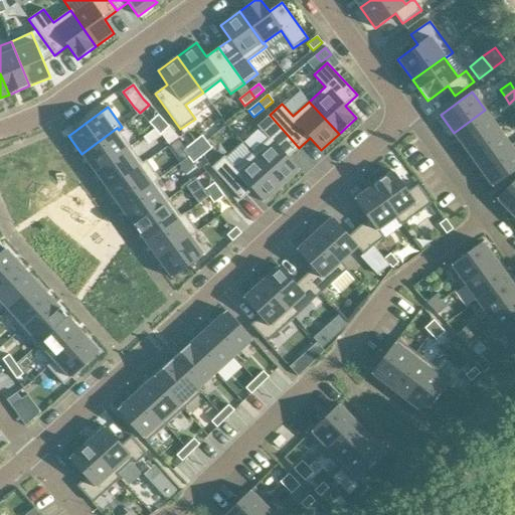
[(485,110),(454,133),(467,151),(498,128),(485,110)]
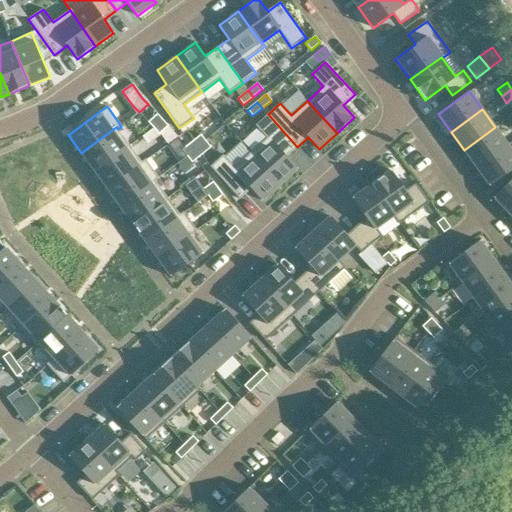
[(157,114),(148,122),(153,128),(163,120),(157,114)]
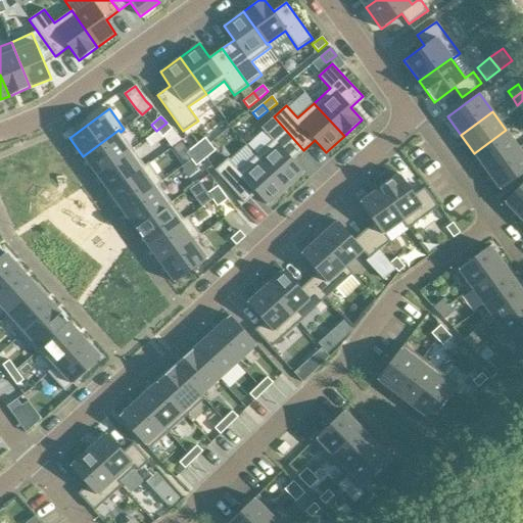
[(273,141),(255,155),(286,189),(304,173),(292,159),(303,150),(274,116),(260,128),(273,141)]
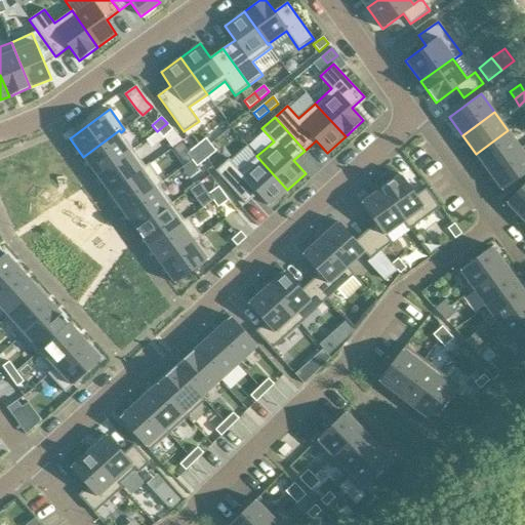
[(167,123),(157,131),(163,137),(172,129),(167,123)]
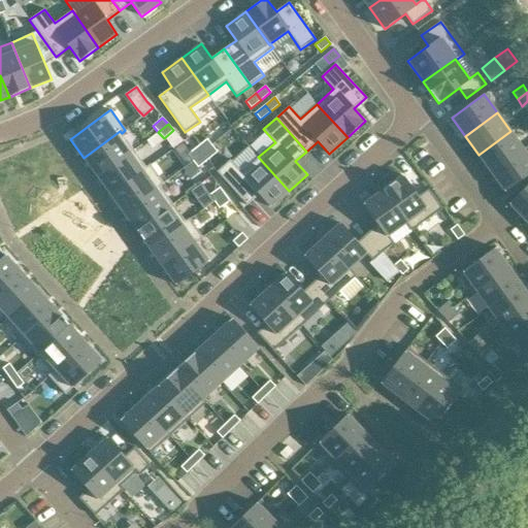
[(120,131),(84,158),(97,175),(133,150),(122,133),(120,131)]
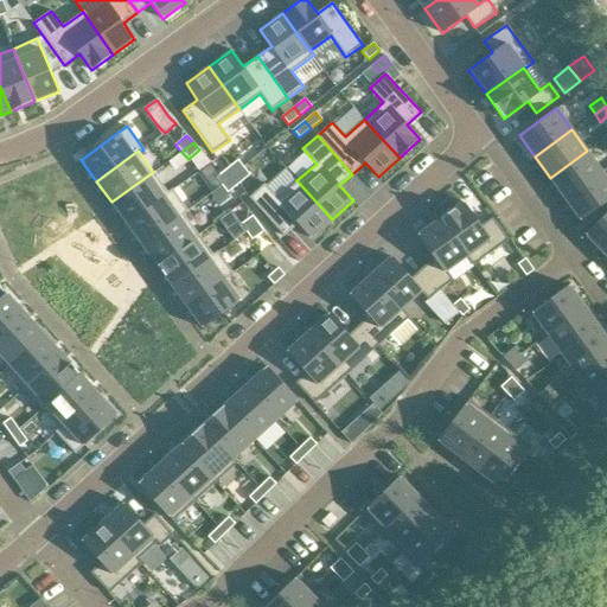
[(587,151),(550,178),(566,199),(602,172),(587,151)]
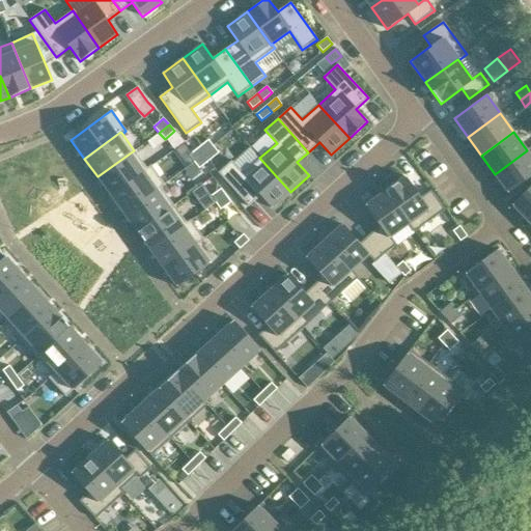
[(208,140),(198,147),(203,154),(214,146),(208,140)]
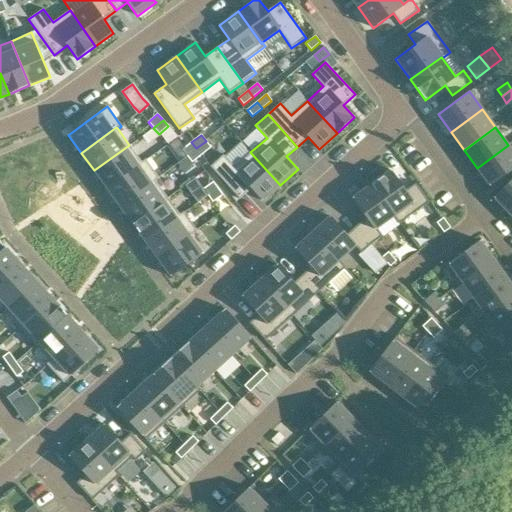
[(206,141),(196,148),(201,155),(211,147),(206,141)]
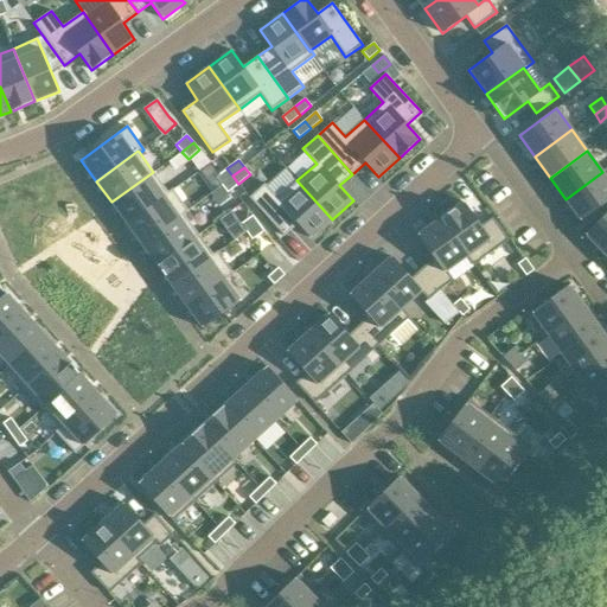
[(227,168),(216,178),(222,185),(232,176),(227,168)]
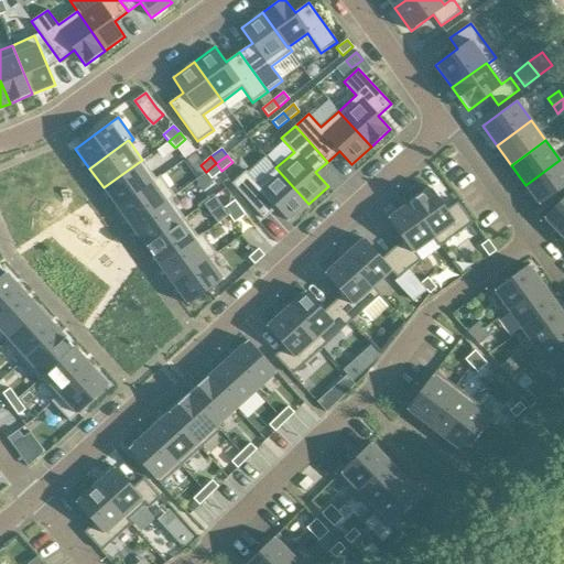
[(142,160),(104,187),(118,207),(156,180),(156,179),(142,160)]
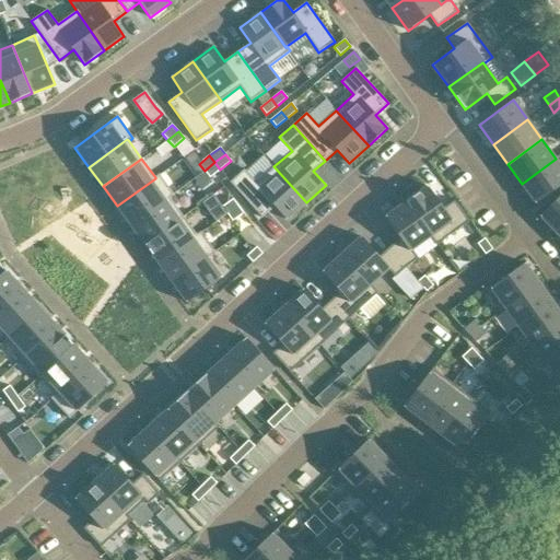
[(559,164),(556,159),(522,184),(536,203),(559,185),(559,164)]
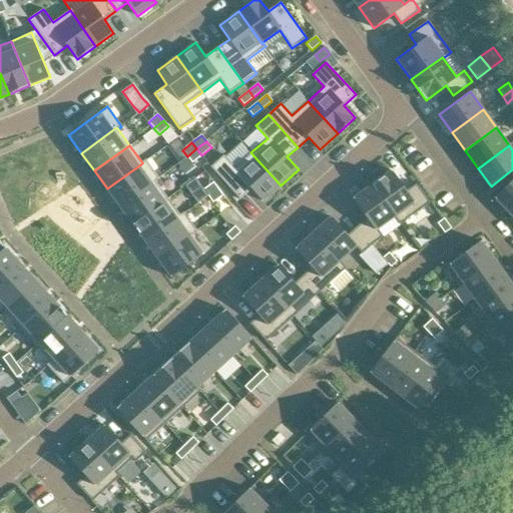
[(196,148),(187,156),(192,162),(201,155),(196,148)]
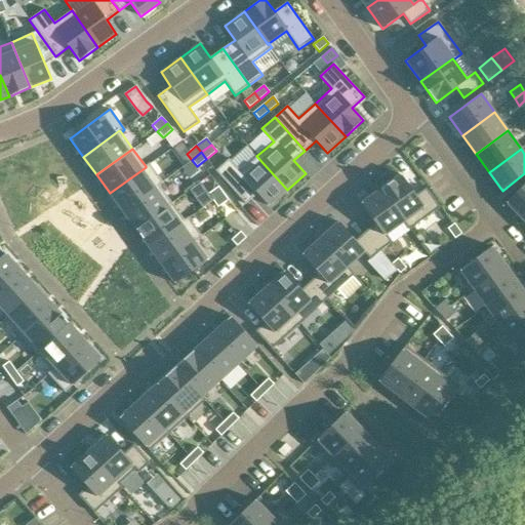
[(229,158),(215,170),(245,204),(257,194),(269,206),(287,190),(256,156),(240,171),(229,158)]
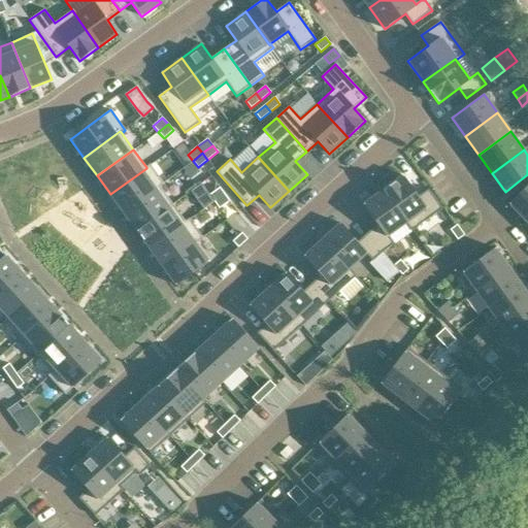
[(146,168),(110,194),(124,212),(160,186),(161,187),(164,184),(150,164),(146,167),(146,168)]
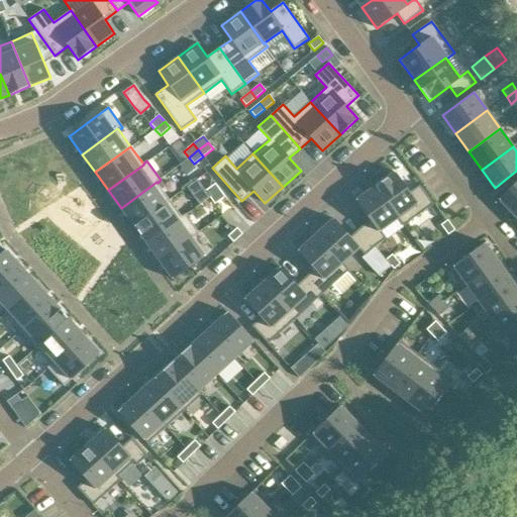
[(395,172),(376,186),(398,218),(397,218),(403,226),(433,204),(420,185),(410,192),(395,172)]
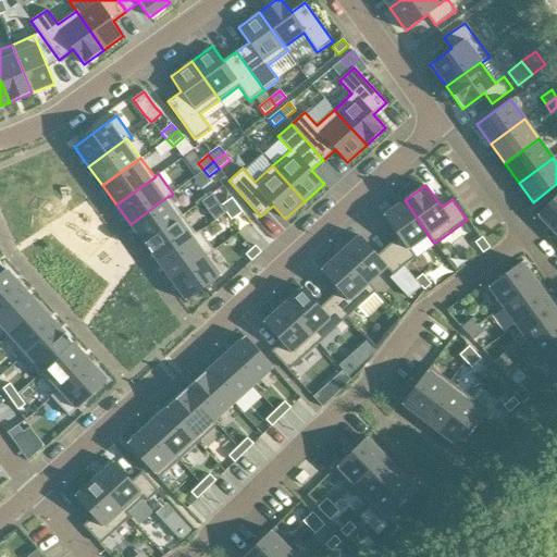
[(556,195),(536,214),(554,232),(556,229),(556,195)]
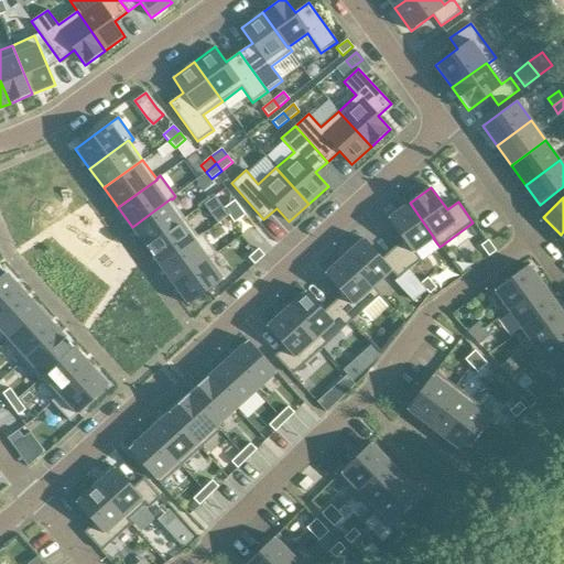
[(171,198),(132,227),(145,246),(185,218),(172,199),(171,198)]
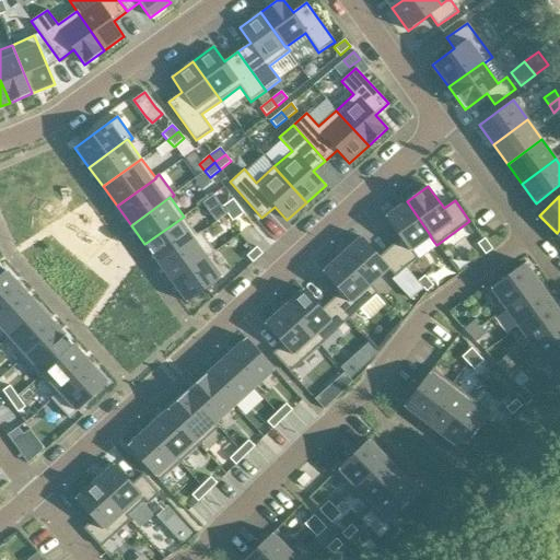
[(233,199),(222,207),(228,213),(238,206),(233,199)]
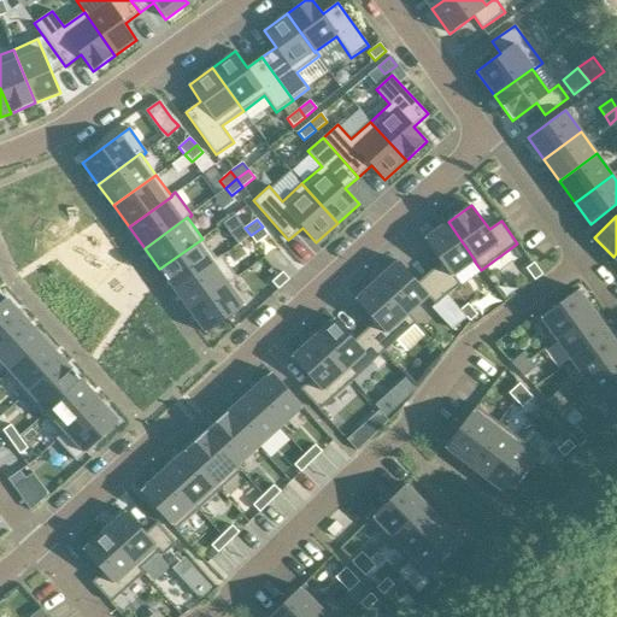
[(448,222),(424,239),(442,263),(429,272),(447,294),(460,285),(454,275),(474,260),(475,260),(448,222)]
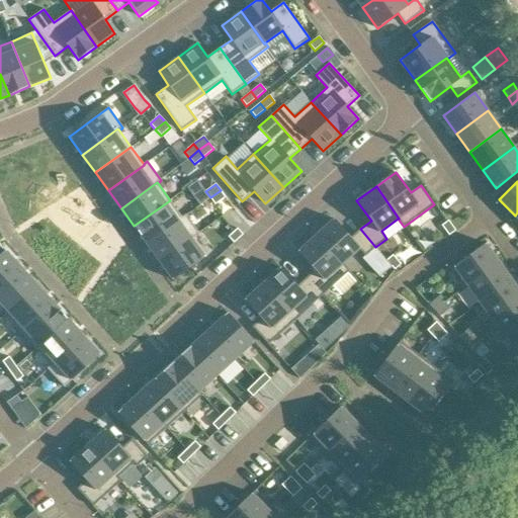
[(221,190),(210,197),(214,204),(225,197),(221,190)]
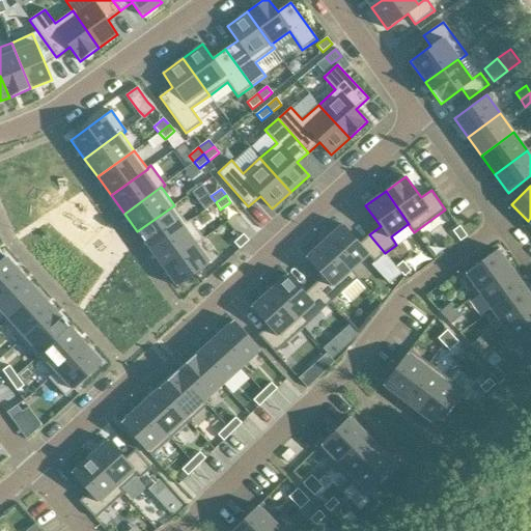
[(174,205),(137,231),(150,250),(188,224),(187,222),(174,205)]
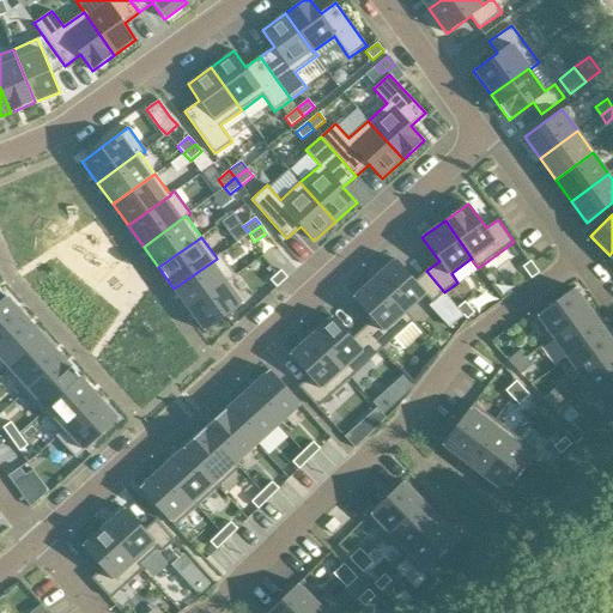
[(217,259),(174,289),(189,310),(228,283),(236,277),(219,253),(216,256),(217,259)]
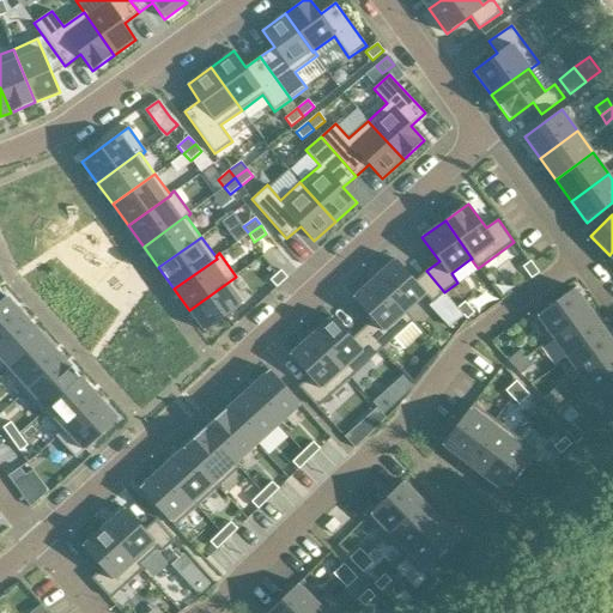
[(395,259),(374,278),(405,313),(406,311),(425,295),(432,303),(444,292),(426,271),(416,281),(395,259)]
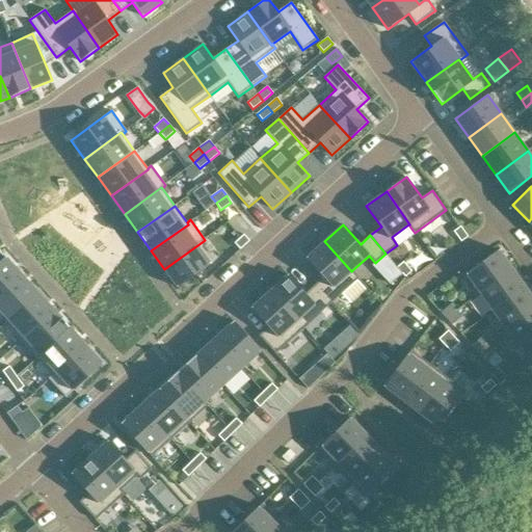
[(460,227),(453,232),(460,241),(468,237),(460,227)]
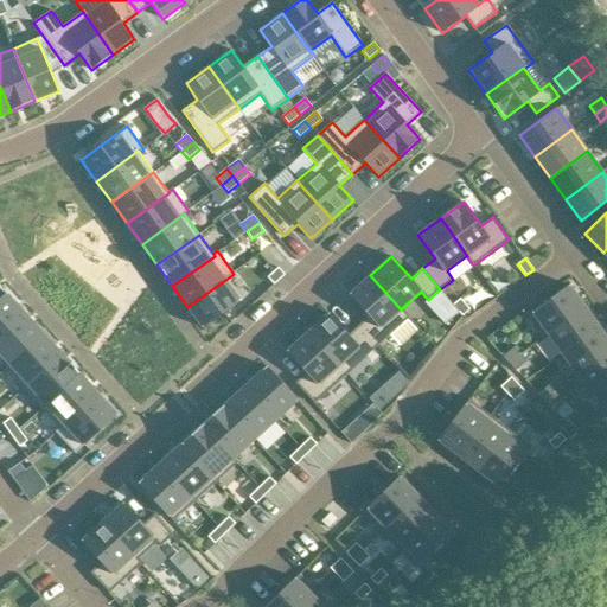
[(278,268),(267,278),(274,285),(285,275),(278,268)]
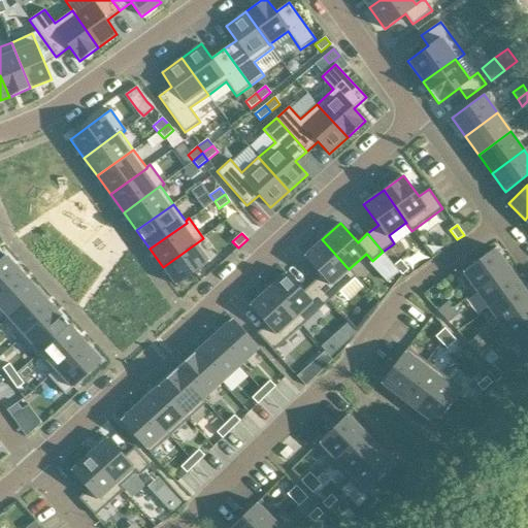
[(322,239),(304,256),(321,275),(312,283),(328,301),(357,275),(350,268),(349,269),(322,239)]
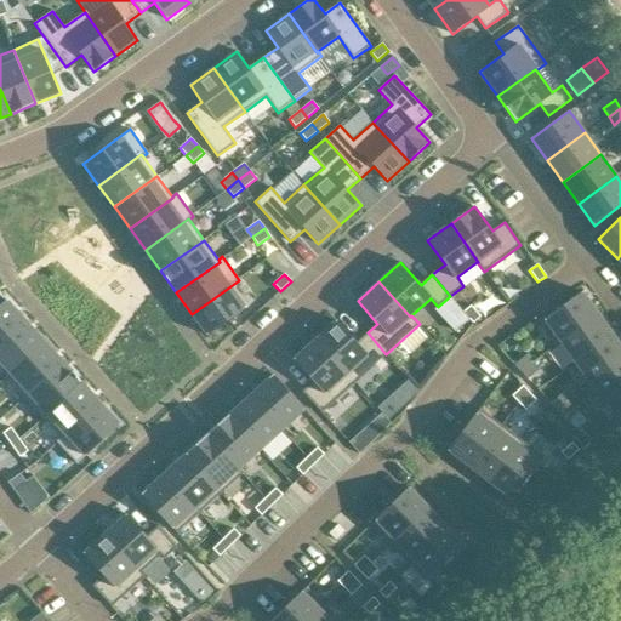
[(231,286),(192,314),(208,336),(245,308),(231,286)]
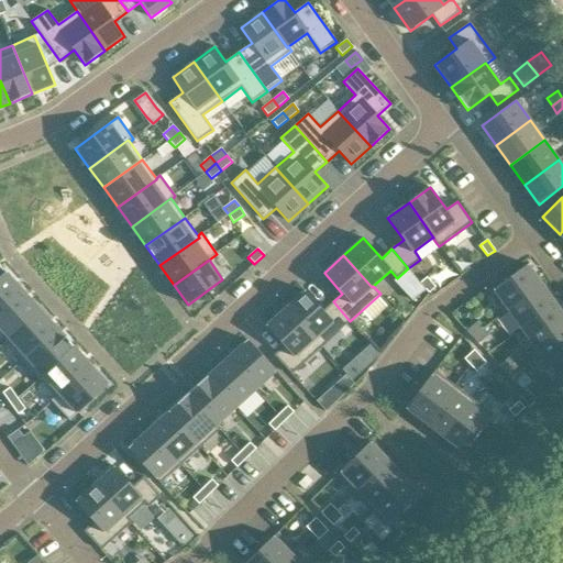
[(528,264),(493,289),(507,309),(542,284),(528,264)]
